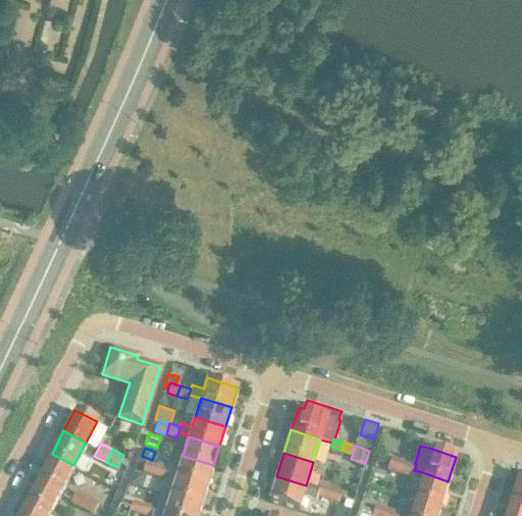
[(61,487),(73,465),(52,454),(40,476),(61,487)]
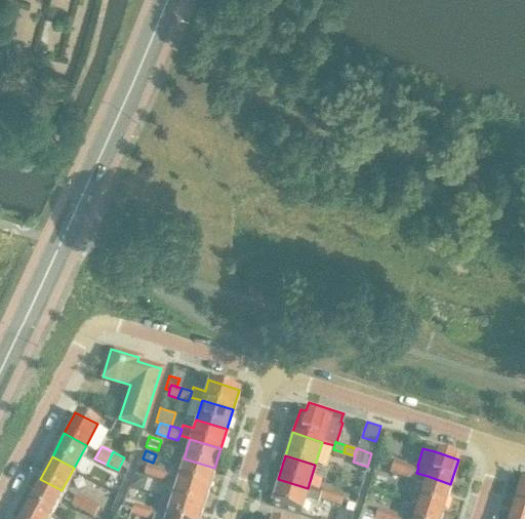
[(166,470),(165,474),(177,478),(208,487),(214,468),(184,458),(180,469),(168,465),(166,470)]
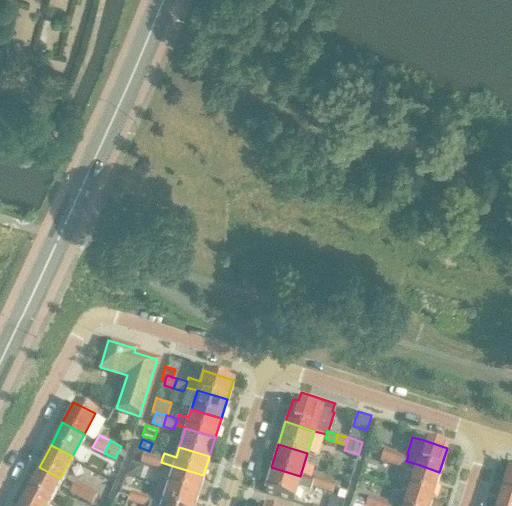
[(382,452),(380,458),(393,462),(395,457),(389,455),(390,449),(384,447),(382,452)]
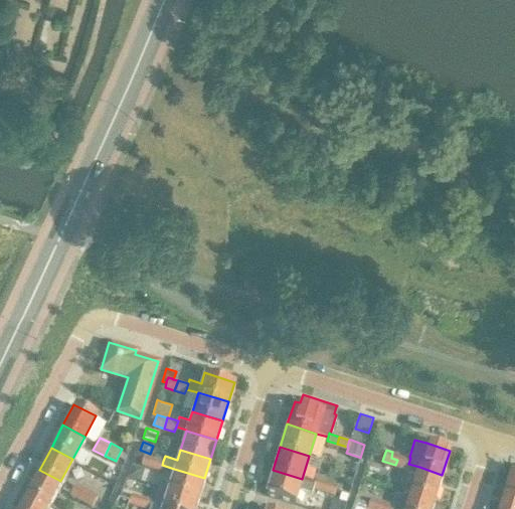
[(392,452),(391,458),(397,460),(395,465),(406,469),(408,464),(410,458),(409,457),(392,452)]
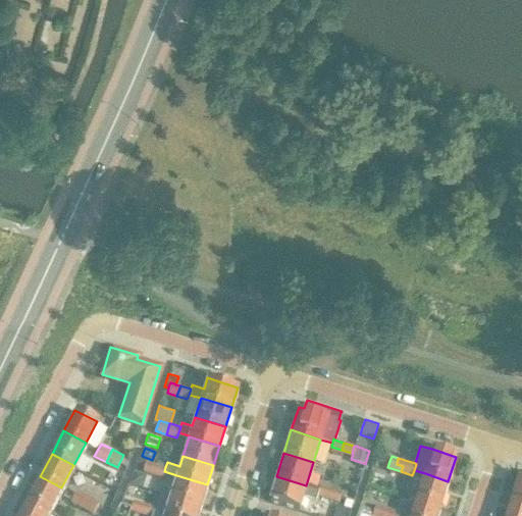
[(145,461),(142,469),(152,472),(155,464),(145,461)]
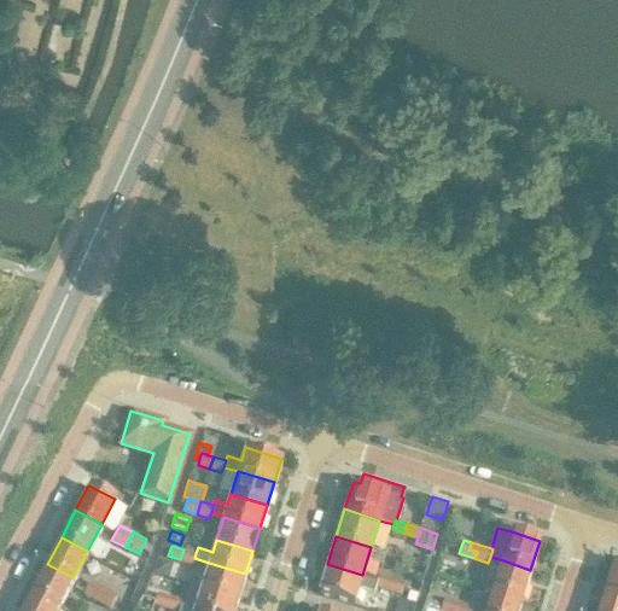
[(184,550),(180,559),(193,564),(194,558),(196,553),(184,550)]
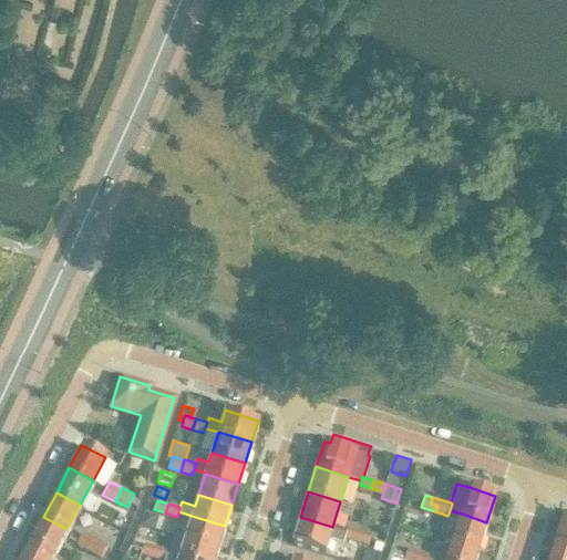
[(144,509),(140,522),(154,527),(157,514),(144,509)]
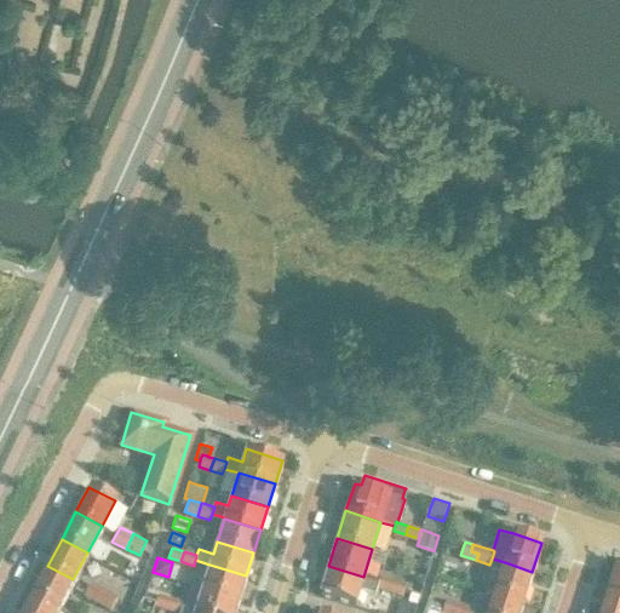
[(492,559),(489,565),(501,572),(495,590),(523,600),(532,572),(505,562),(492,559)]
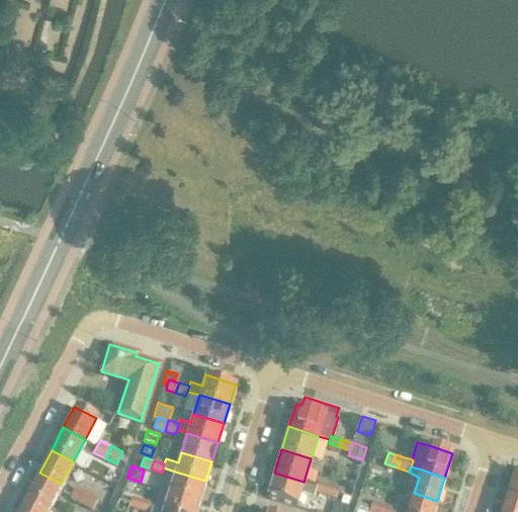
[(175,472),(169,491),(199,500),(205,481),(175,472)]
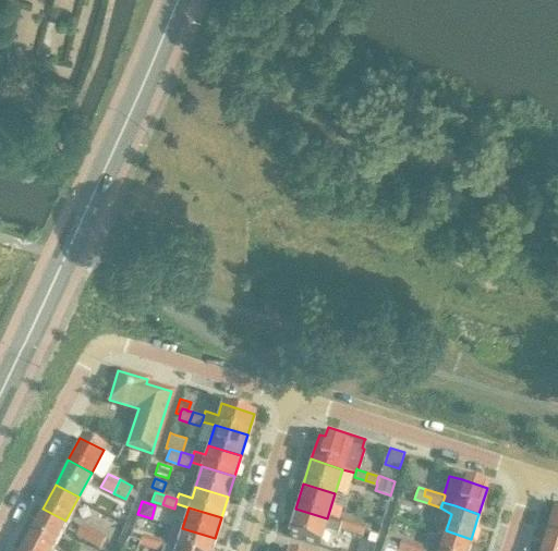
[(53,546),(65,521),(43,509),(29,533),(53,546)]
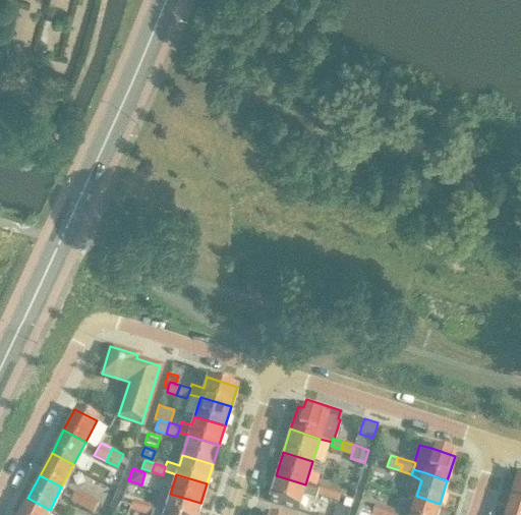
[(276,475),(269,499),(297,508),(302,494),(315,498),(316,493),(317,489),(305,484),(276,475)]
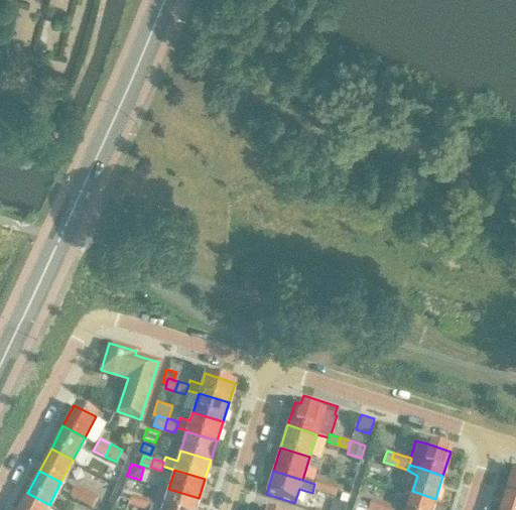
[(515,472),(513,471),(505,495),(515,498),(515,472)]
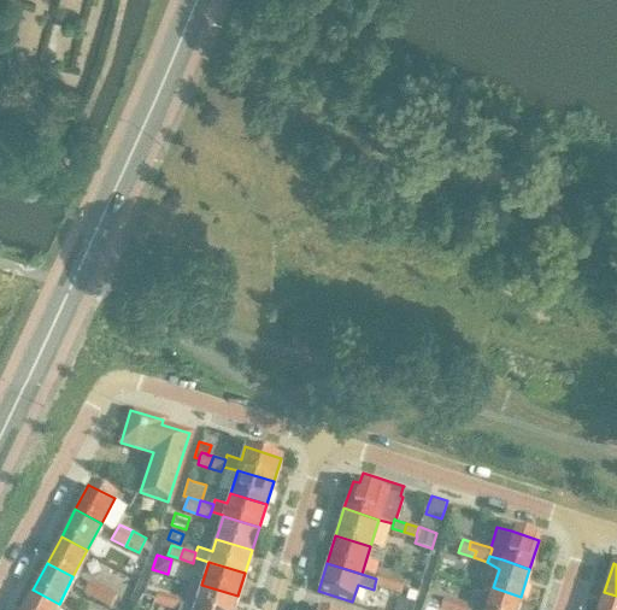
[(392,575),(380,570),(376,579),(375,584),(388,588),(392,575)]
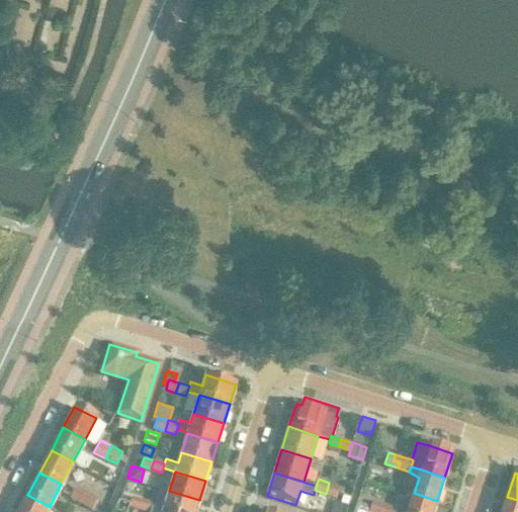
[(329,483),(326,494),(336,497),(340,486),(329,483)]
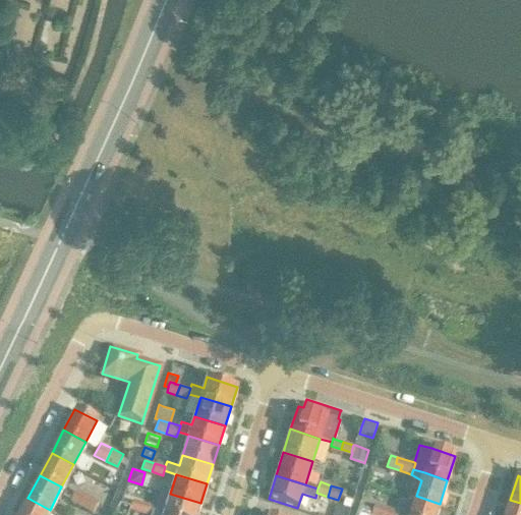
[(77,488),(70,499),(81,505),(88,493),(77,488)]
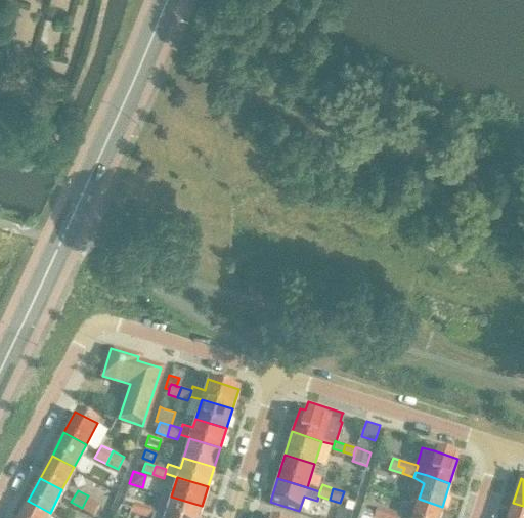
[(88,495),(82,508),(93,514),(100,502),(88,495)]
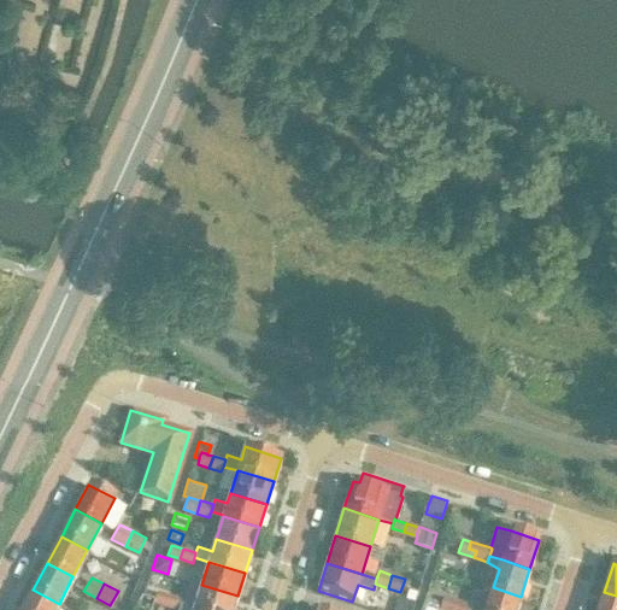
[(201,585),(194,608),(201,609),(233,609),(238,596),(201,585)]
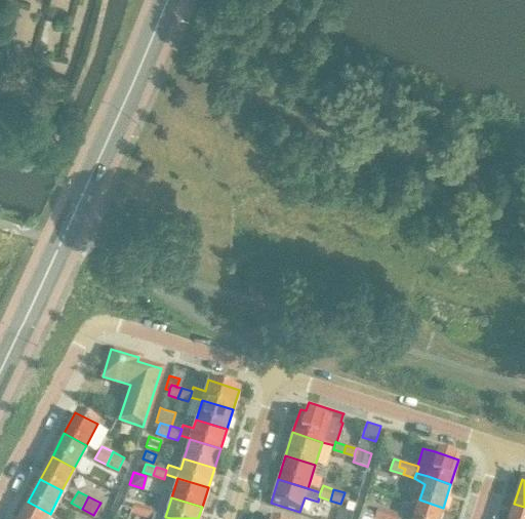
[(402,513),(400,518),(439,518),(443,508),(419,500),(415,513),(404,508),(402,513)]
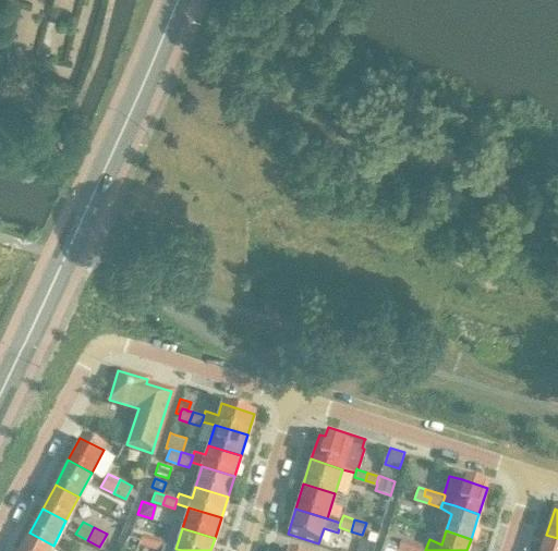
[(49,550),(53,546),(29,533),(20,550),(49,550)]
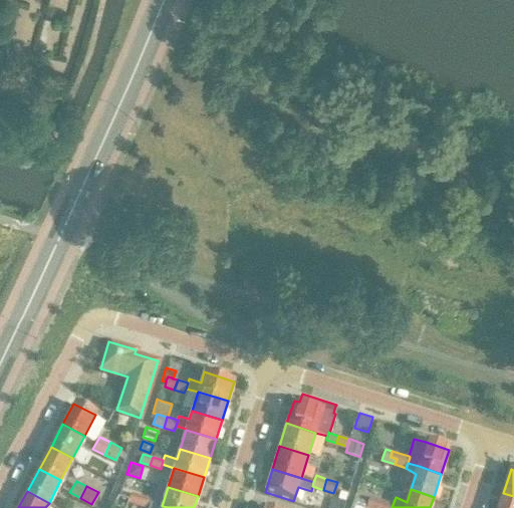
[(130,497),(129,501),(140,504),(143,494),(132,491),(130,497)]
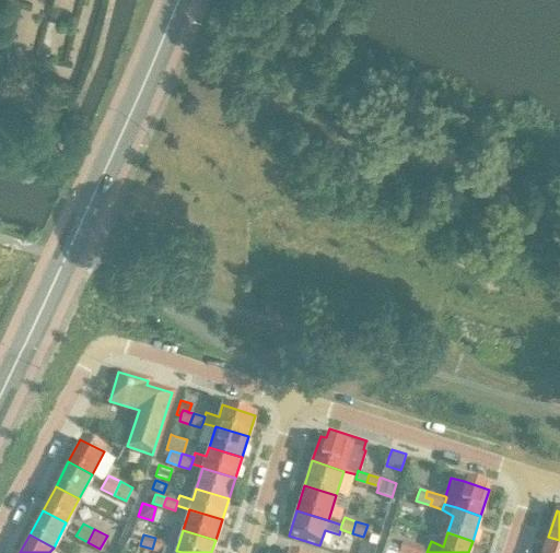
[(155,538),(152,549),(162,552),(163,552),(164,548),(166,541),(155,537),(155,538)]
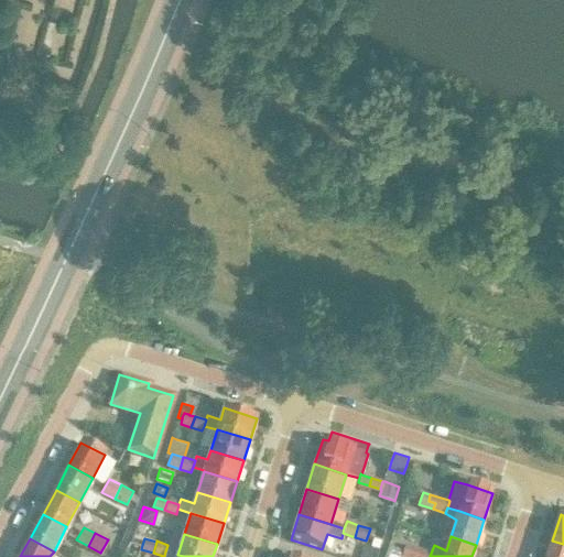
[(563,556),(563,544),(552,541),(546,556),(563,556)]
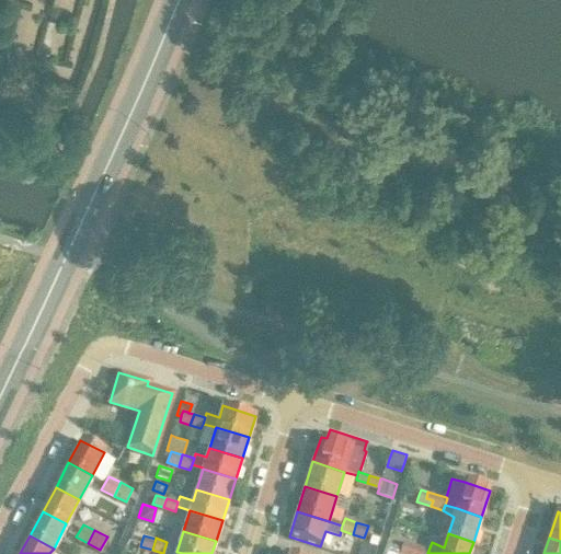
[(127,539),(123,549),(137,553),(140,543),(127,539)]
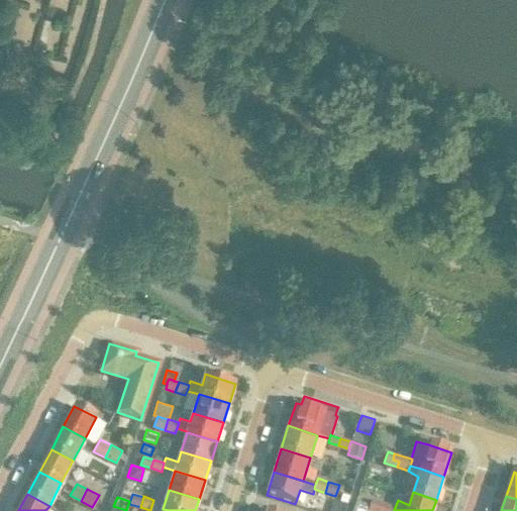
[(356,499),(351,510),(368,510),(369,510),(381,510),(385,501),(373,497),(371,503),(356,499)]
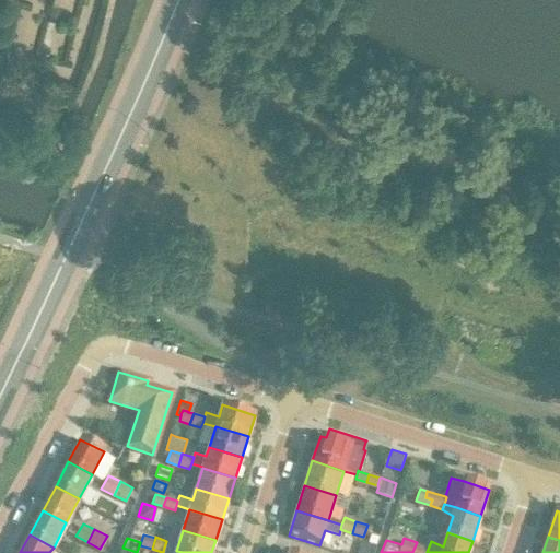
[(417,542),(412,552),(427,552),(429,546),(417,542)]
